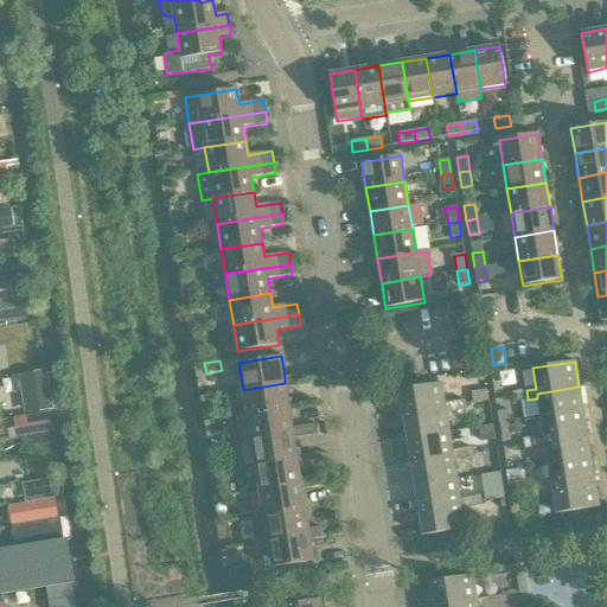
[(243,390),(247,415),(289,408),(286,388),(298,387),(296,376),(285,377),(285,383),(243,390)]
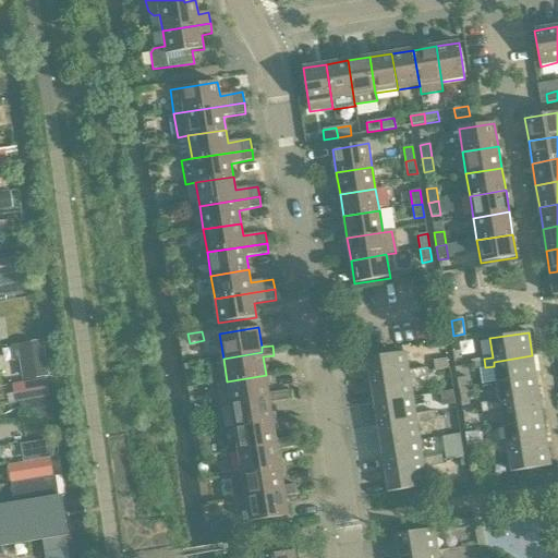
[(366,359),(370,381),(409,375),(410,380),(419,378),(417,370),(408,371),(405,352),(366,359)]
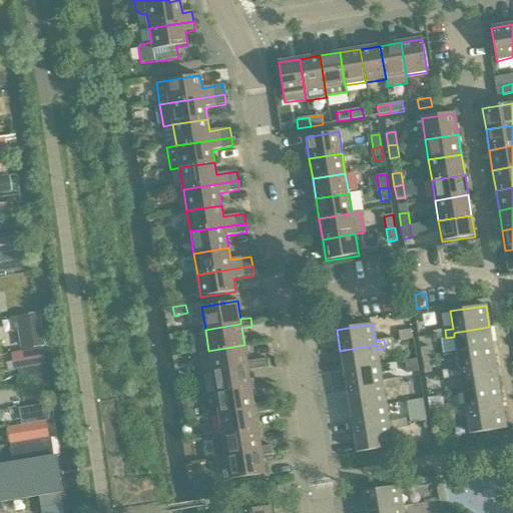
[(457,353),(493,347),(489,327),(454,333),(454,337),(457,353)]
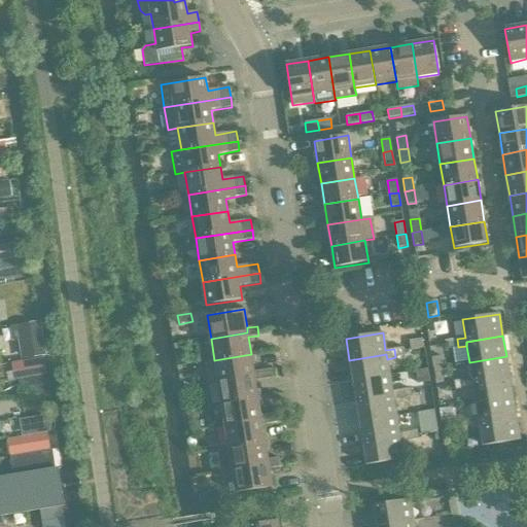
[(448,340),(447,338),(436,339),(438,352),(449,350),(449,349),(448,340)]
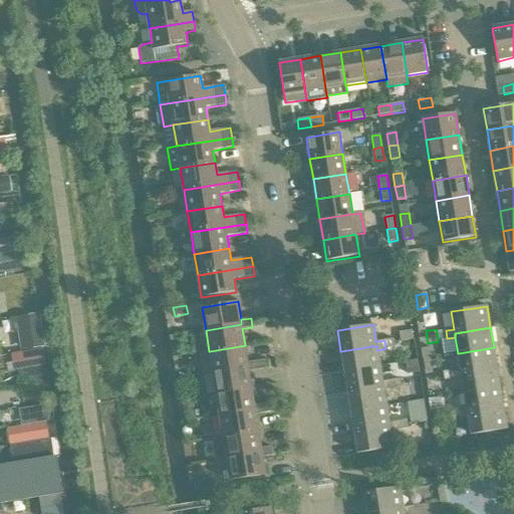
[(438,340),(447,338),(446,330),(437,331),(438,340)]
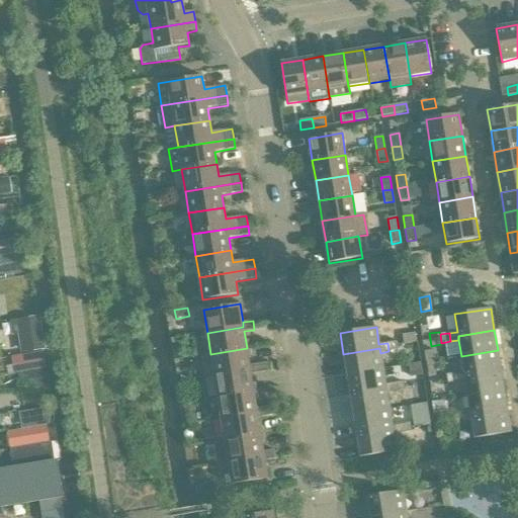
[(397,341),(387,343),(389,351),(398,350),(397,341)]
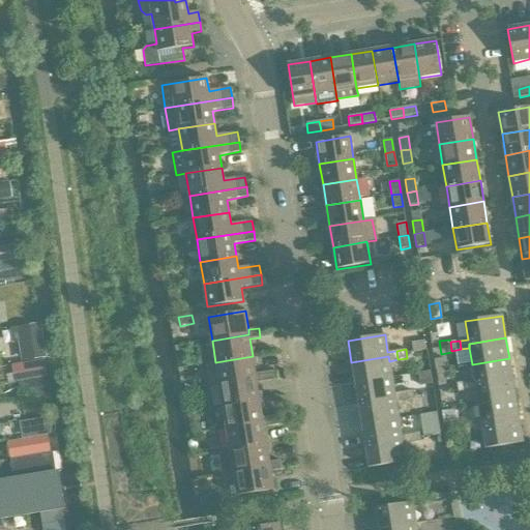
[(209,386),(219,384),(256,378),(257,383),(267,381),(266,372),(255,374),(253,356),(215,362),(206,364),(209,386)]
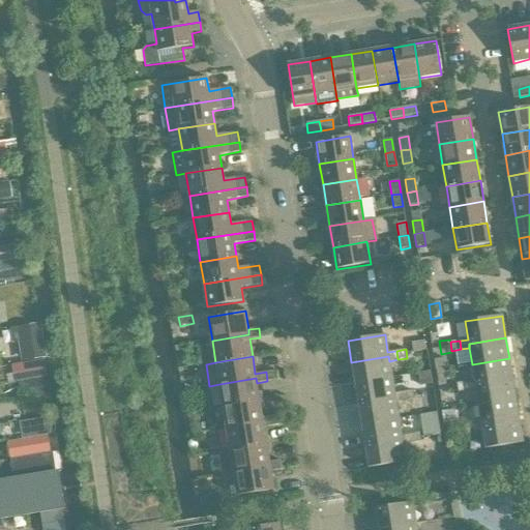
[(351,362),(355,383),(391,377),(389,361),(388,356),(351,362)]
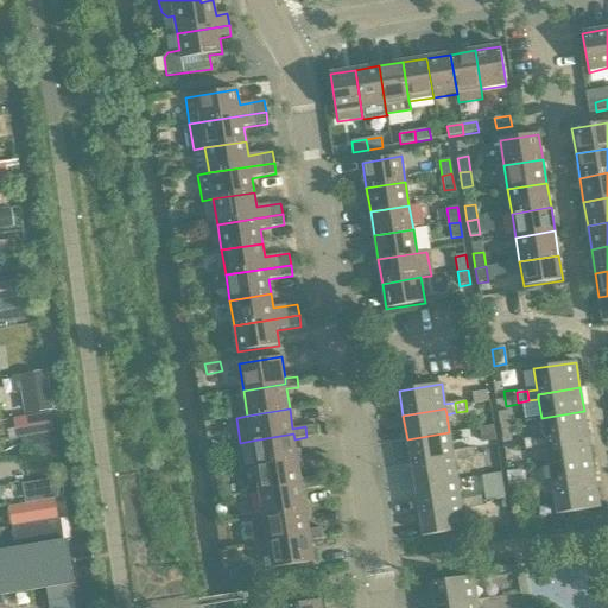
[(545,442),(588,435),(584,411),(542,418),(545,437),(534,438),(537,449),(546,447),(545,442)]
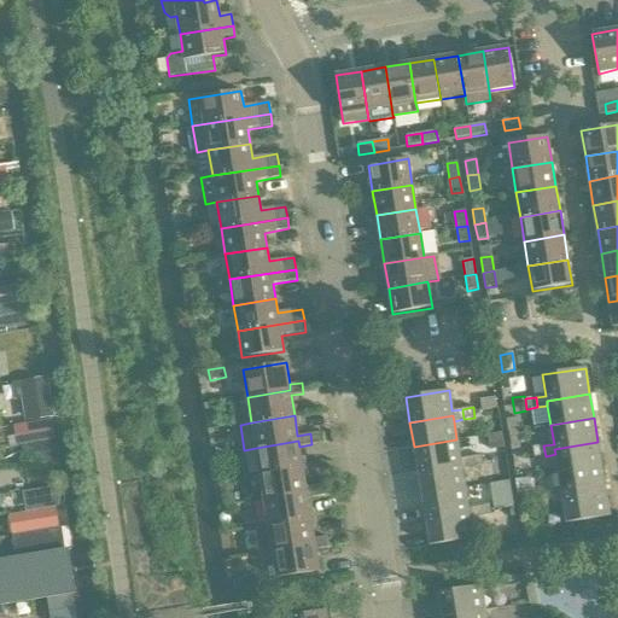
[(310,433),(312,444),(324,443),(322,432),(310,433)]
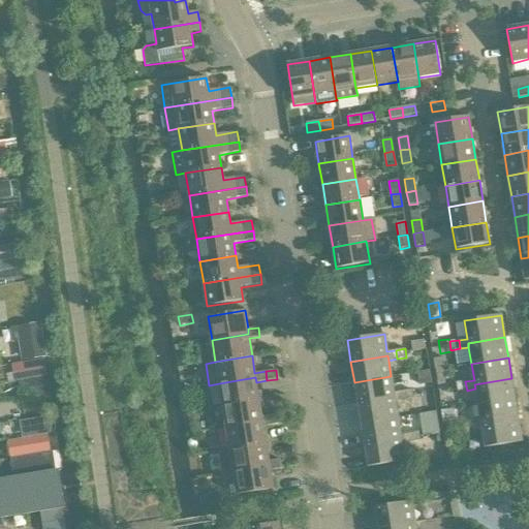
[(354,382),(358,403),(395,398),(395,402),(404,400),(402,392),(394,393),(391,376),(354,382)]
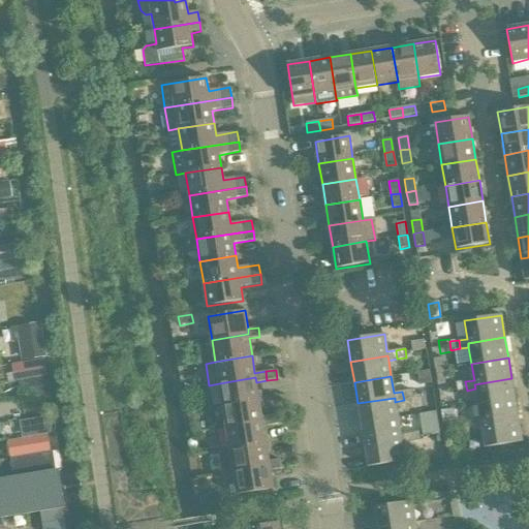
[(219,383),(222,406),(259,400),(256,382),(255,377),(219,383)]
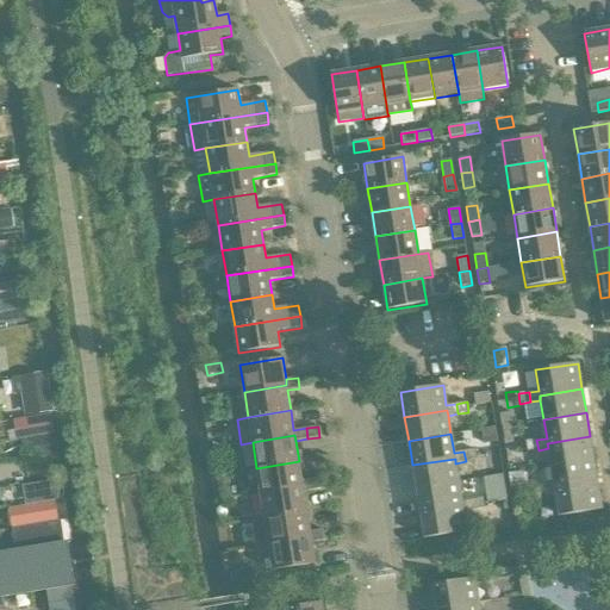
[(548,448),(552,467),(593,460),(590,436),(547,443),(548,448)]
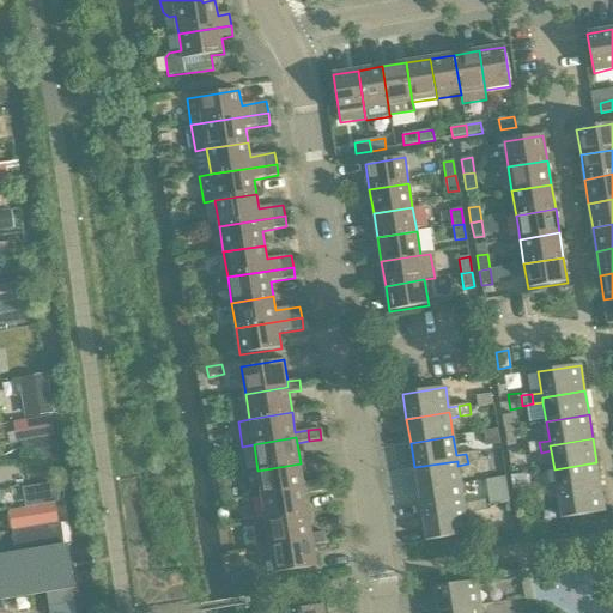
[(530,454),(541,453),(539,442),(528,444),(530,454)]
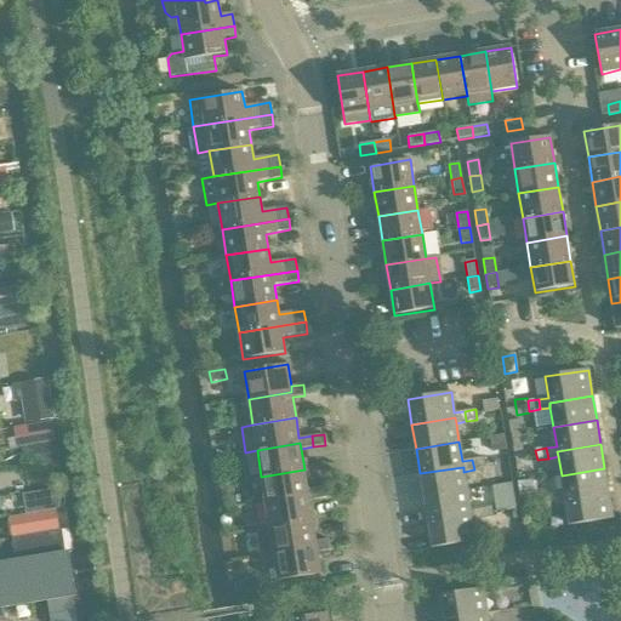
[(472,460),(474,469),(485,468),(483,457),(472,460)]
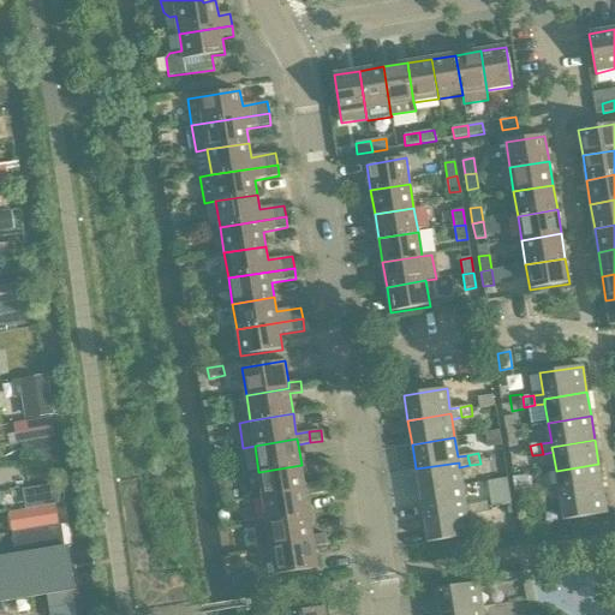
[(416,469),(419,494),(463,487),(459,467),(459,463),(416,469)]
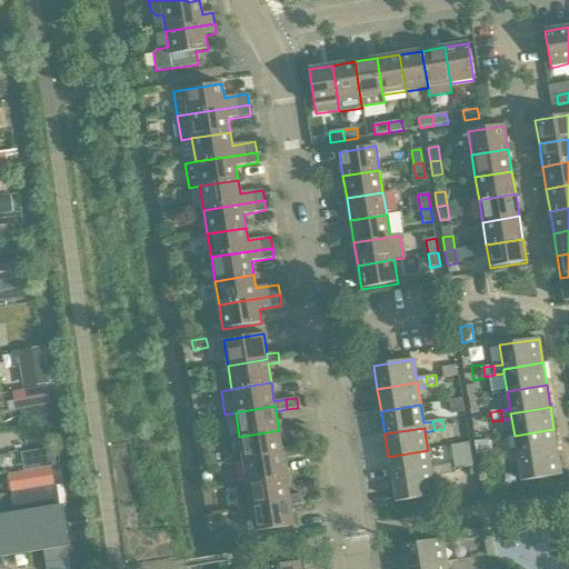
[(515,436),(517,453),(518,458),(557,451),(553,429),(515,436)]
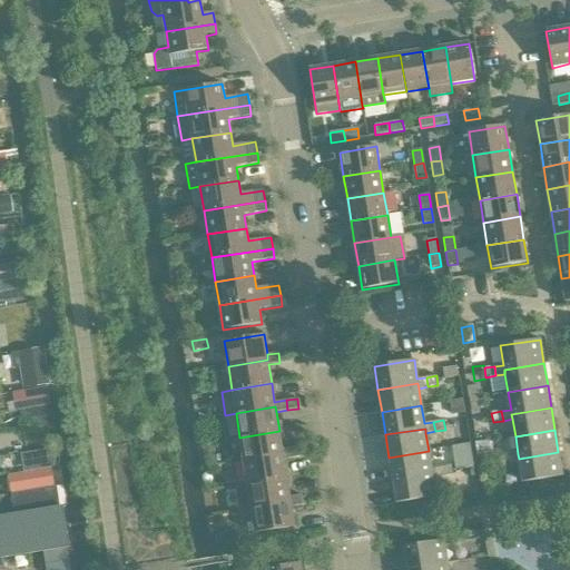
[(239,438),(244,461),(283,454),(284,459),(295,458),(294,448),(283,450),(279,431),(239,438)]
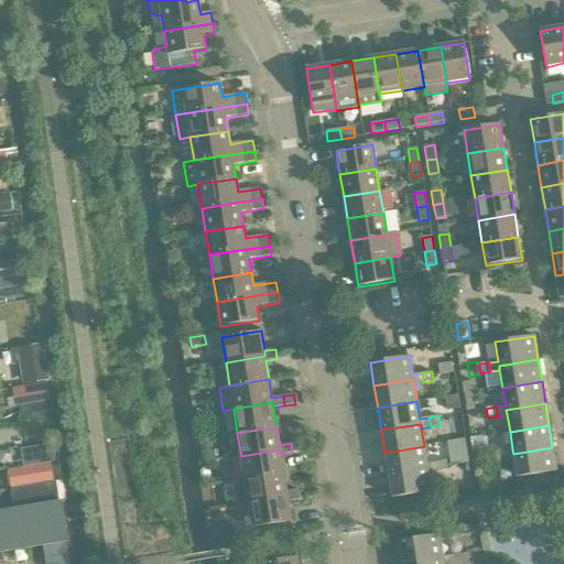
[(291,443),(292,453),(303,451),(302,442),(291,443)]
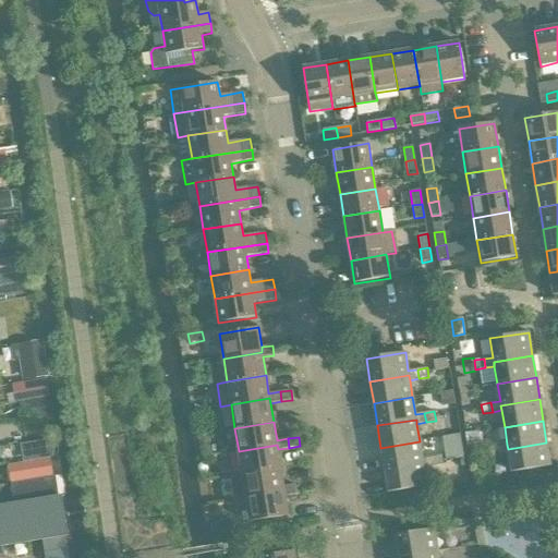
[(380,448),(385,470),(423,463),(424,468),(433,466),(432,457),(423,459),(420,441),(380,448)]
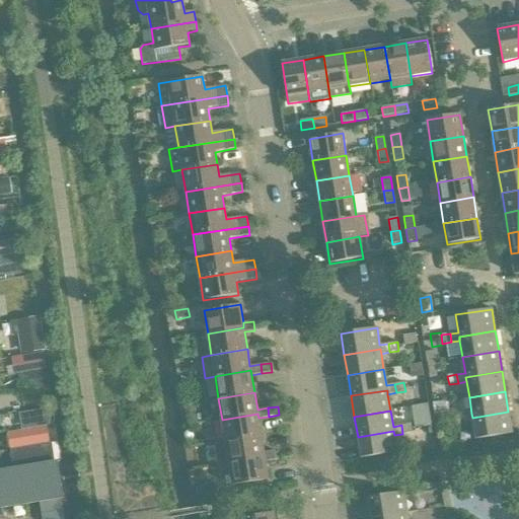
[(471,414),(463,415),(464,424),(473,422),(475,440),(512,434),(508,412),(472,418),(471,414)]
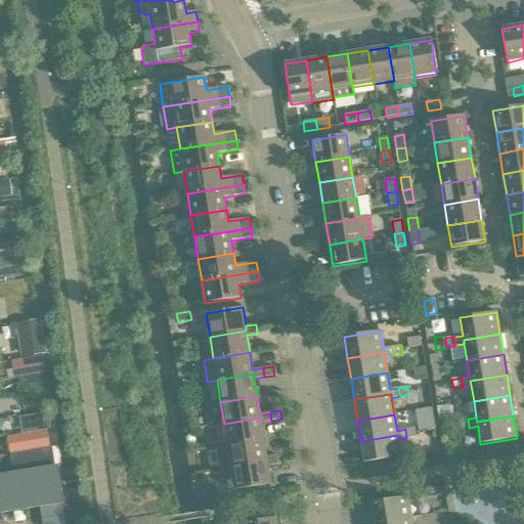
[(224,424),(227,445),(264,439),(261,422),(260,418),(224,424)]
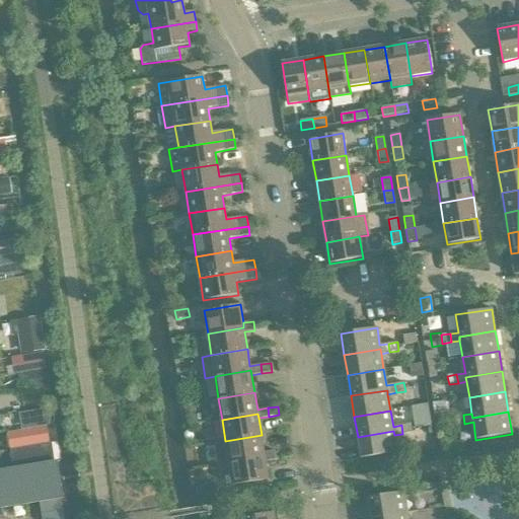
[(455,425),(464,424),(463,415),(454,417),(455,425)]
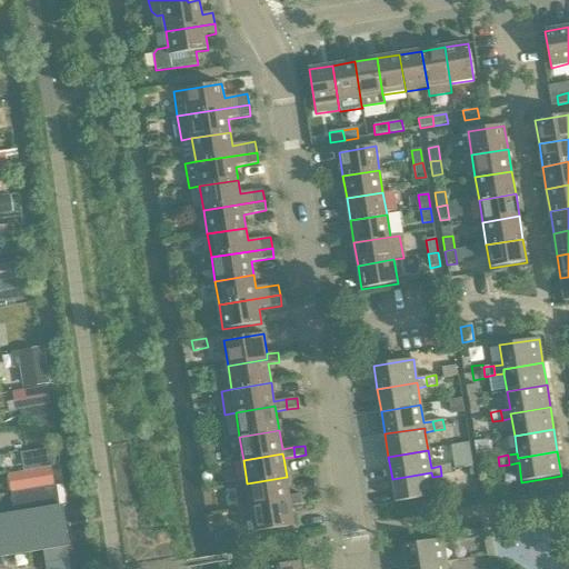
[(450,465),(440,466),(441,476),(451,473),(450,465)]
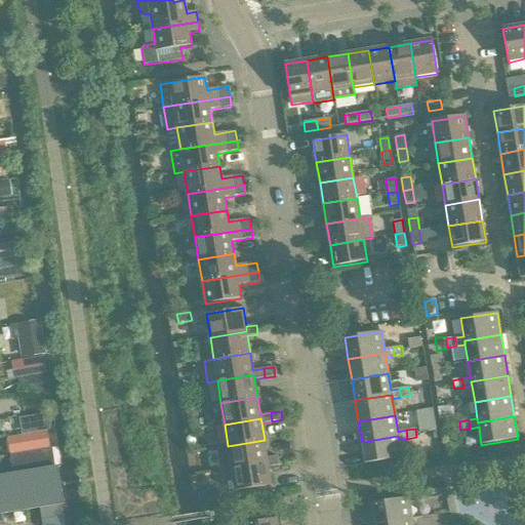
[(398,436),(362,442),(365,463),(402,457),(399,440),(398,436)]
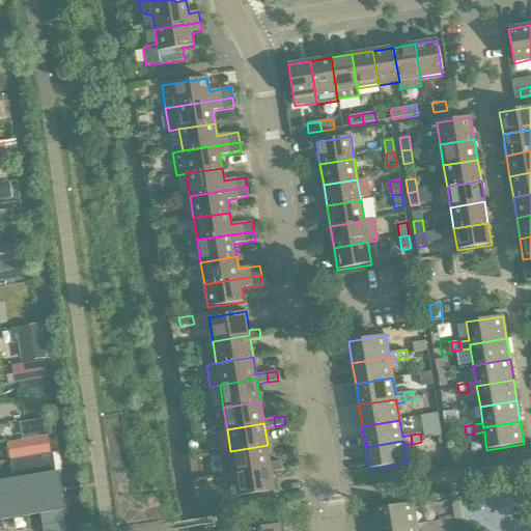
[(224,475),(233,474),(271,468),(272,472),(282,470),(281,462),(270,463),(268,445),(230,451),(221,453),(224,475)]
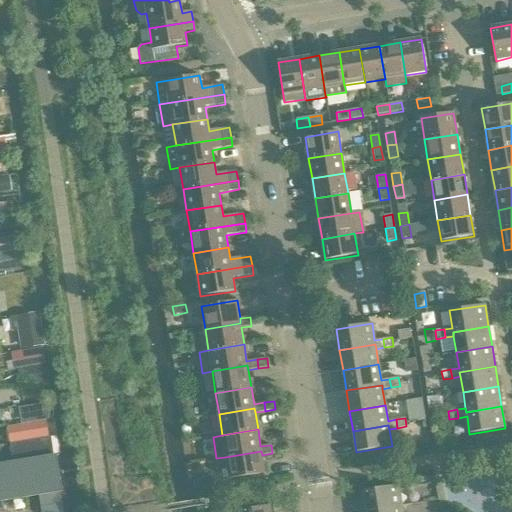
[(261,451),(225,457),(229,479),(265,473),(262,455),(261,451)]
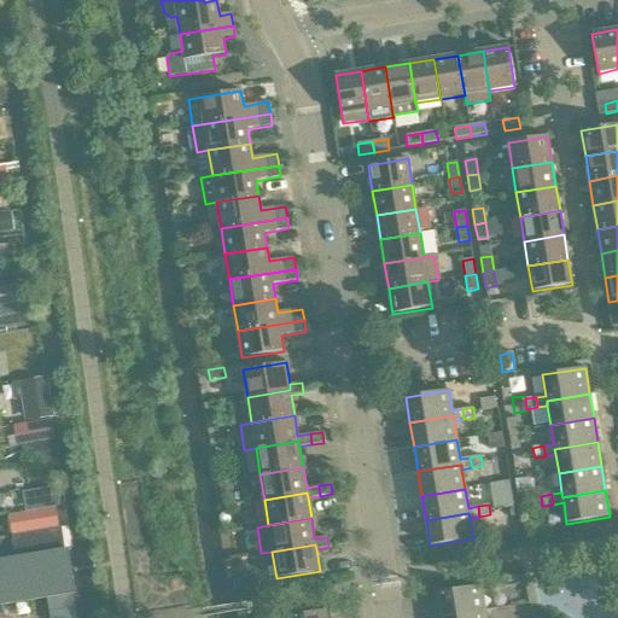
[(0,558),(0,605),(3,605),(46,598),(74,593),(66,548),(0,558)]
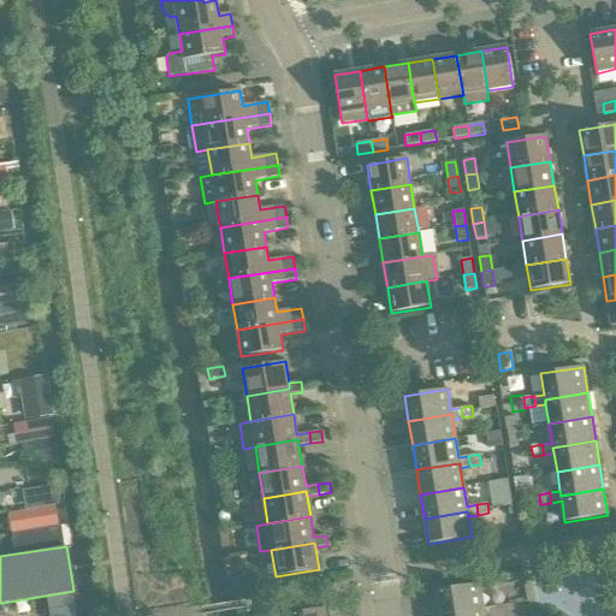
[(242,576),(243,587),(259,585),(256,574),(242,576)]
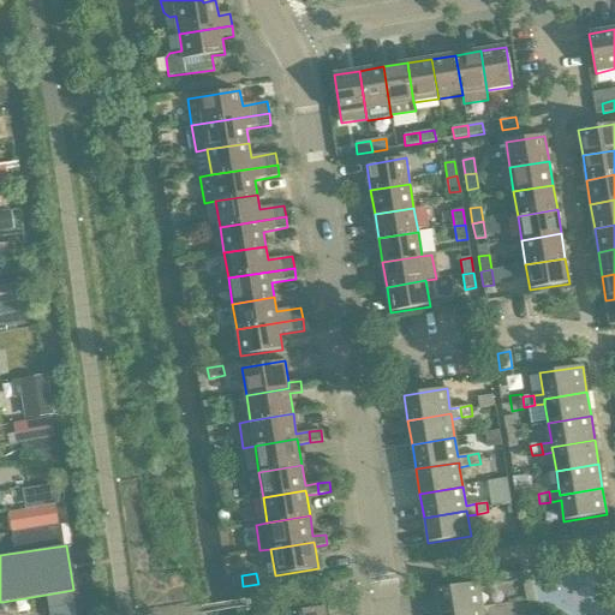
[(436,590),(440,614),(483,608),(479,589),(490,587),(488,577),(477,579),(478,583),(436,590)]
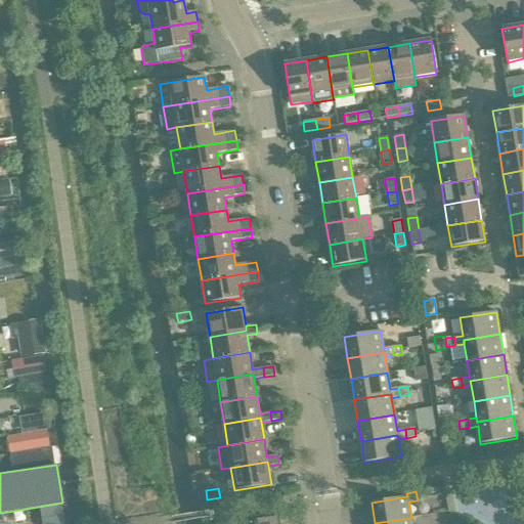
[(64,523),(62,503),(39,507),(42,523),(64,523)]
